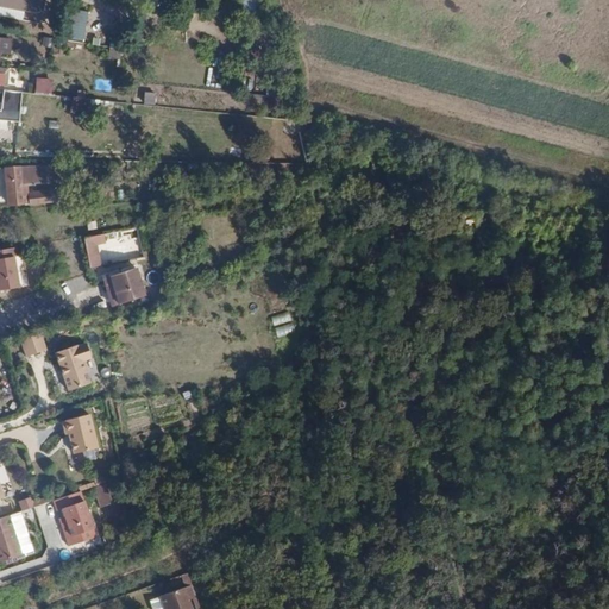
[(0,0),(0,18),(20,23),(25,0),(0,0)]
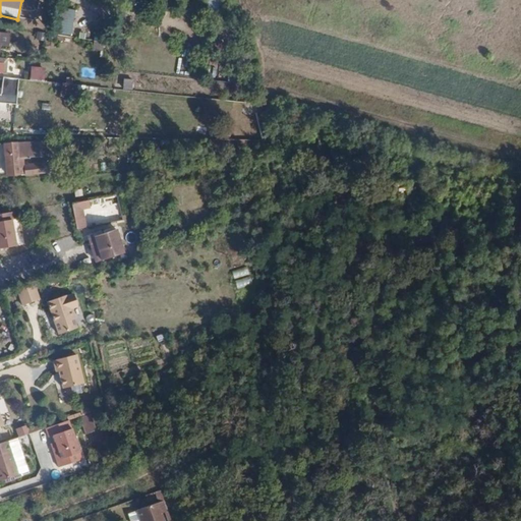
[(0,35),(0,47),(8,49),(10,37),(0,35)]
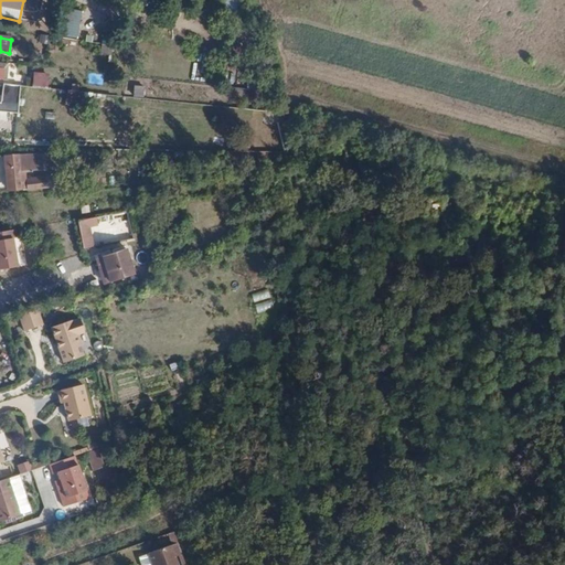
[(0,112),(19,114),(21,88),(3,86),(1,104),(0,103),(0,112)]
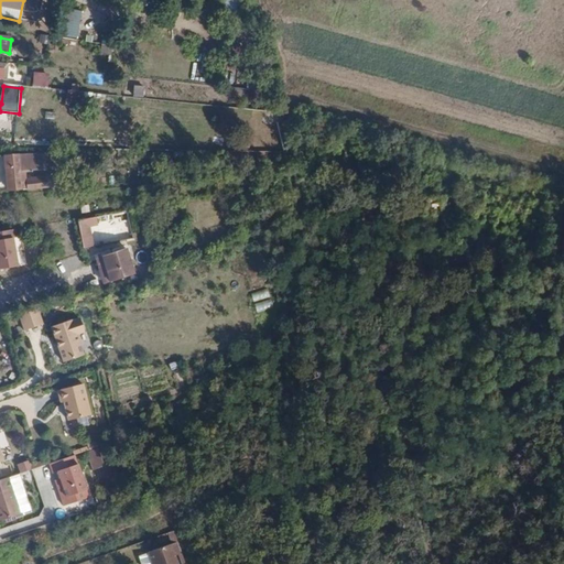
[(79,93),(67,91),(66,99),(78,100),(79,93)]
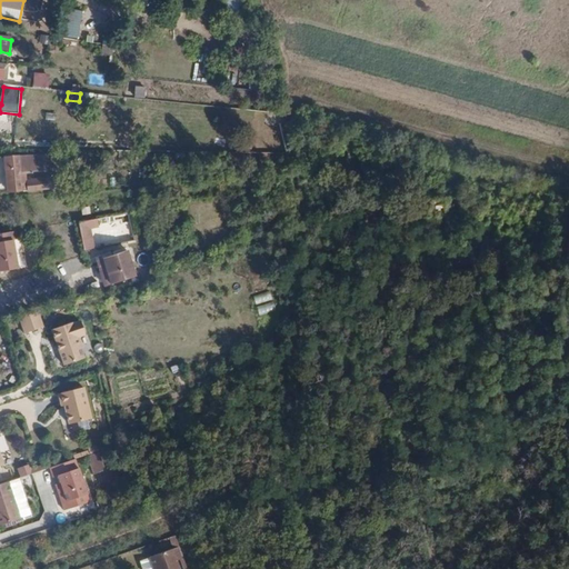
[(46,156),(7,158),(9,192),(21,191),(21,193),(39,192),(39,185),(28,186),(27,172),(33,172),(32,167),(46,166),(46,156)]
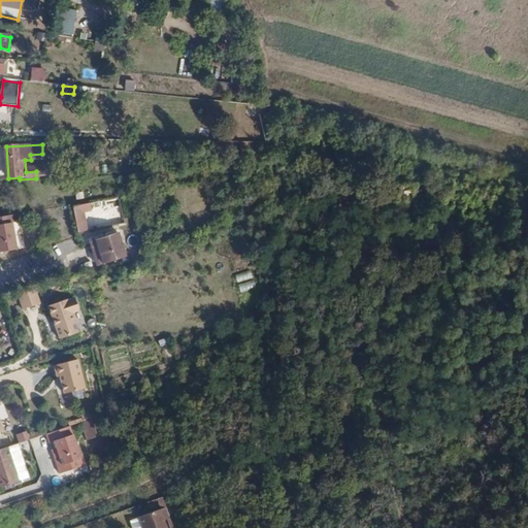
[(91,208),(88,200),(72,202),(76,230),(86,230),(83,209),(91,208)]
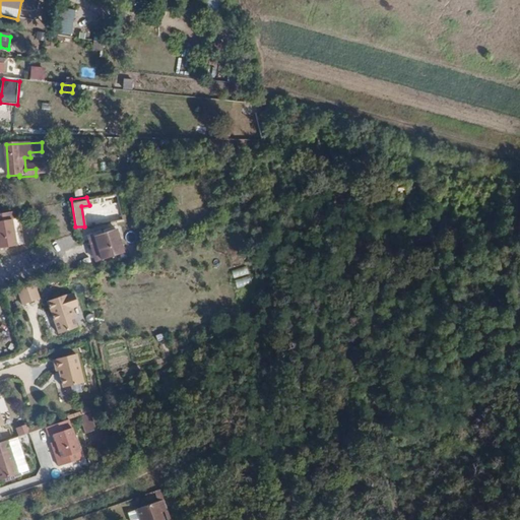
[(186,203),(172,208),(176,218),(190,213),(186,203)]
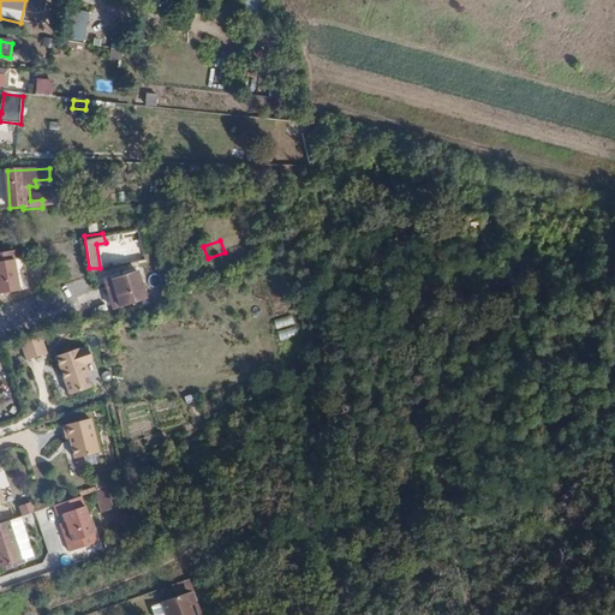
[(0,294),(19,292),(13,261),(18,260),(16,251),(0,254),(0,294)]
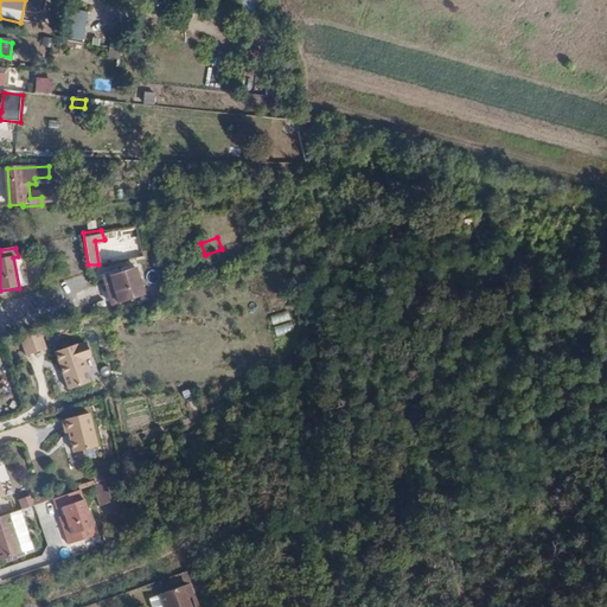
[(134,268),(108,279),(116,305),(144,295),(134,268)]
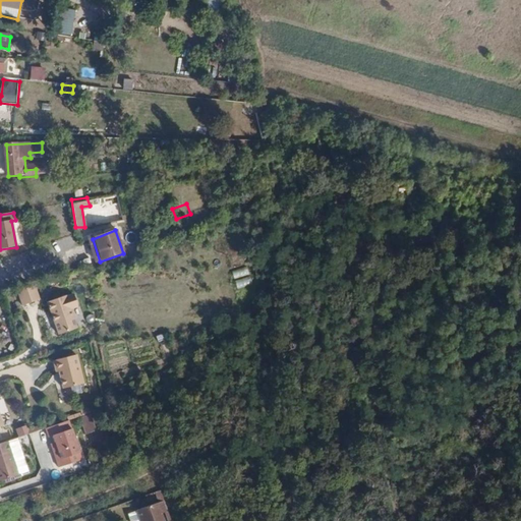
[(38,301),(33,286),(23,289),(30,304),(38,301)]
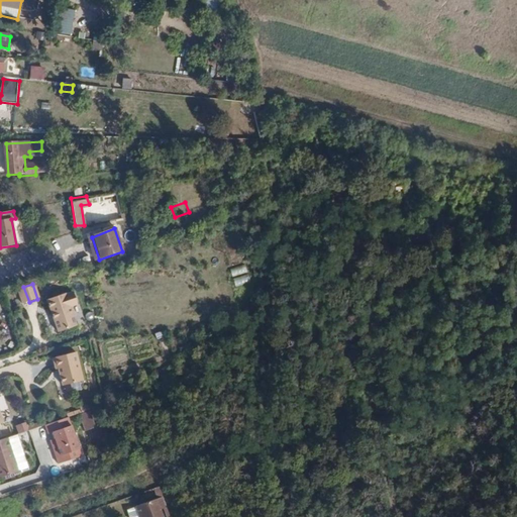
[(29,302),(23,287),(15,289),(20,305),(29,302)]
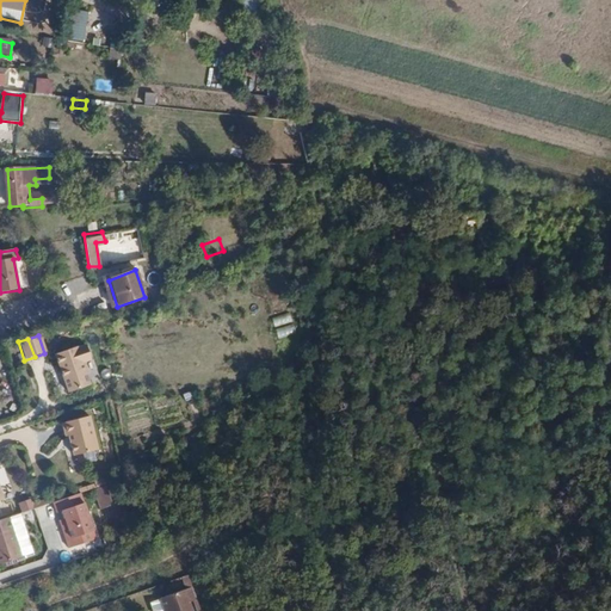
[(76,350),(76,347),(54,356),(67,394),(90,386),(81,364),(90,360),(85,347),(76,350)]
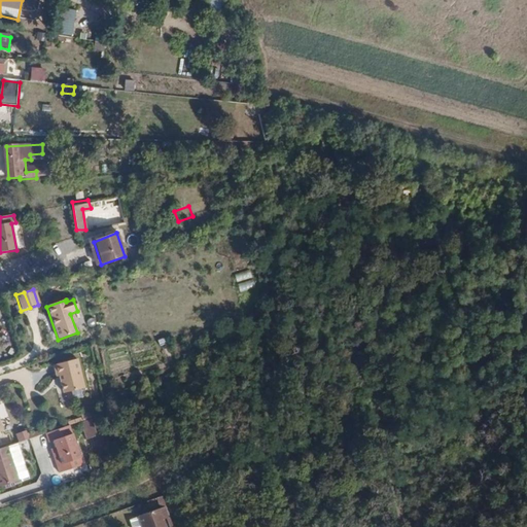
[(76,358),(53,365),(56,377),(60,375),(62,381),(60,382),(63,393),(83,387),(76,358)]
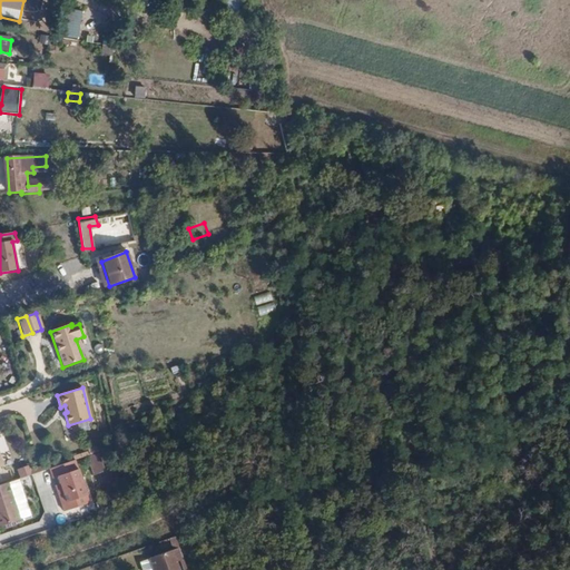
[(86,461),(91,474),(101,471),(97,457),(86,461)]
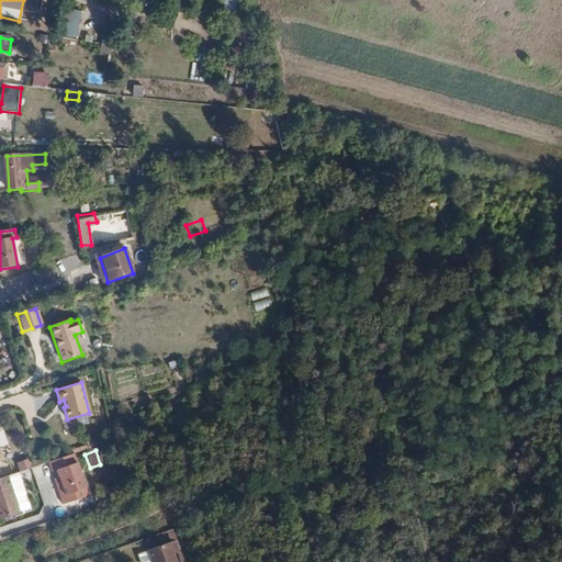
[(74,454),(47,464),(64,502),(88,493),(74,454)]
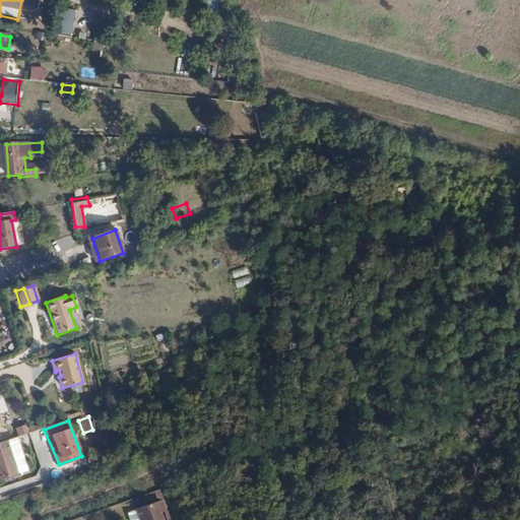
[(0,443),(0,461),(12,458),(6,441),(0,443)]
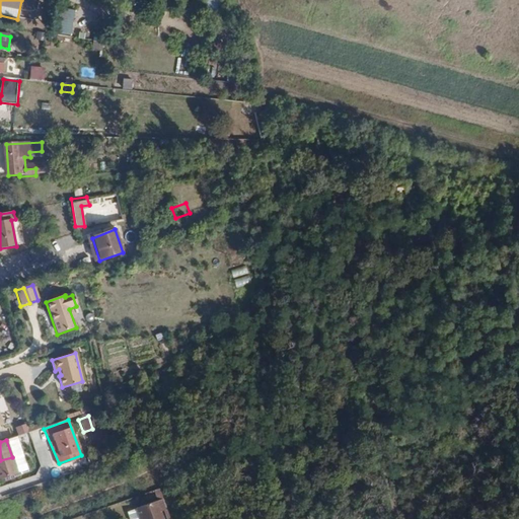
[(0,478),(17,473),(12,457),(0,460),(0,478)]
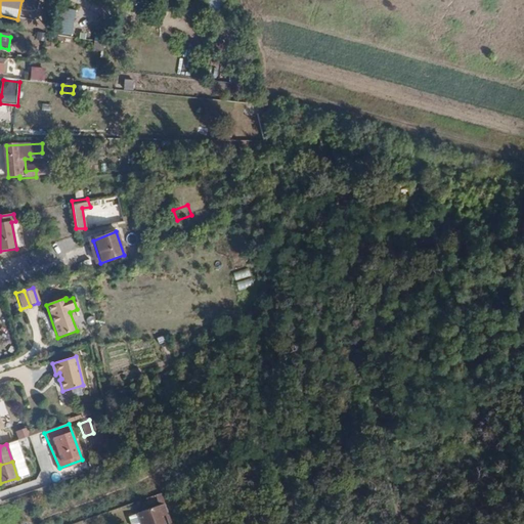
[(168,515),(166,507),(141,516),(143,523),(168,523),(166,516),(168,515)]
